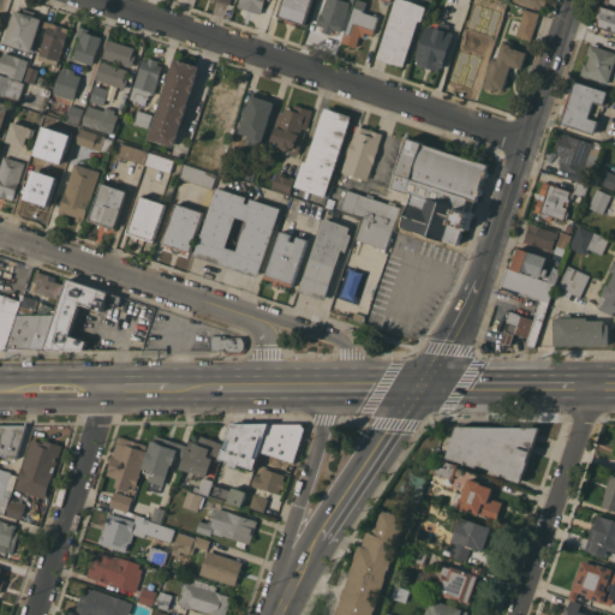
[(269,0),(269,1),(267,0),(264,0),(261,15),(250,11),(248,11),(248,10),(238,6),(239,0),(269,0)]
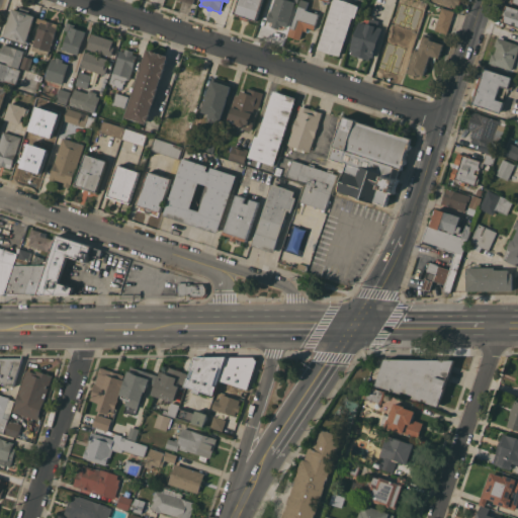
[(263,0),(257,20),(249,18),(248,20),(241,18),(242,15),(235,13),(239,0),(263,0)]
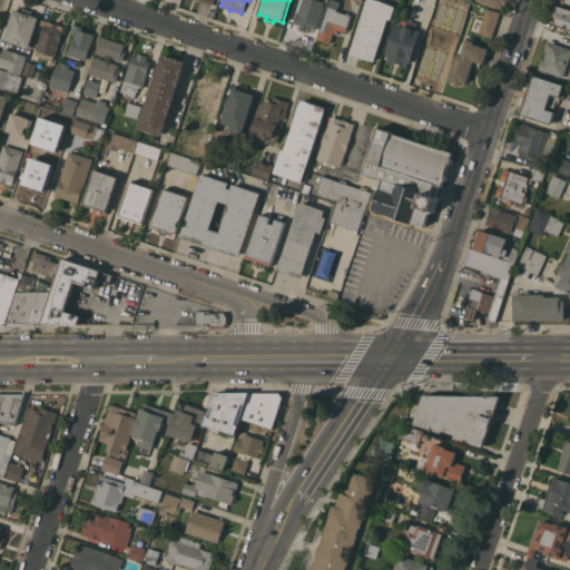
[(308,27),(307,32),(298,29),(300,25),(294,22),(297,11),(298,12),(302,0),(318,0),(325,2),(316,29),(308,27)]
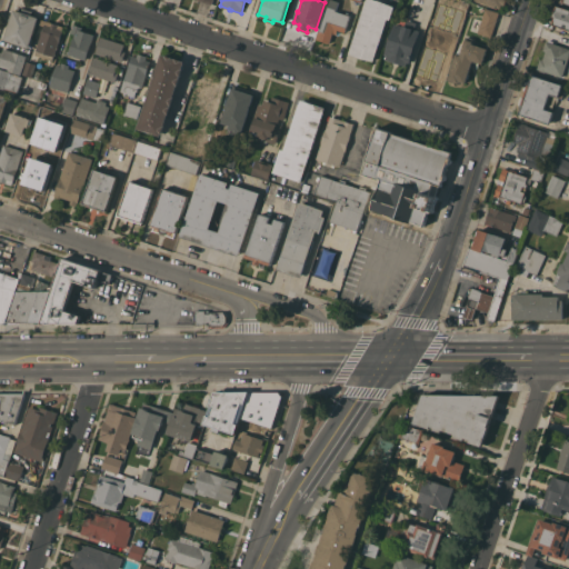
[(346,32),(338,30),(337,33),(333,32),(330,42),(317,39),(319,30),(321,31),(329,0),(335,0),(339,1),(336,11),(350,16),(346,32)]
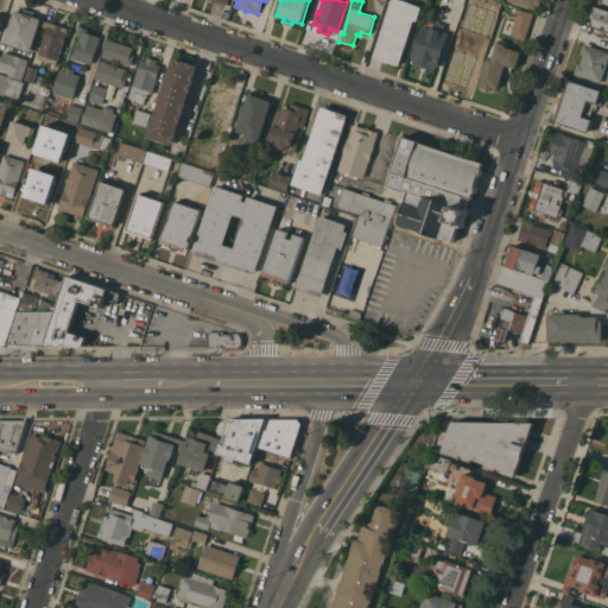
[(392,0),(400,0),(422,7),(418,20),(415,19),(400,65),(374,56),(392,0)]
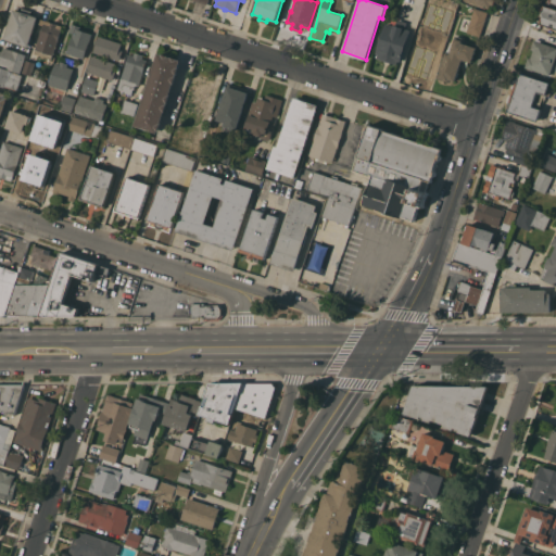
[(446,0),(453,0),(459,2),(456,15),(443,11),(446,0)]
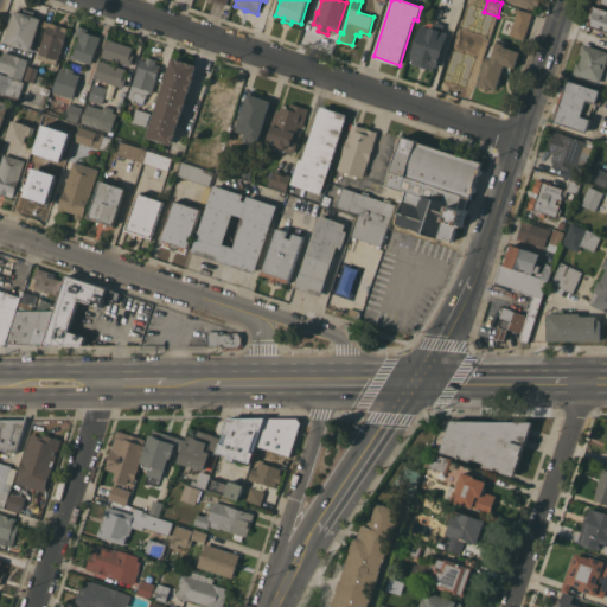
[(541,0),(540,6),(535,5),(534,10),(505,0),(541,0)]
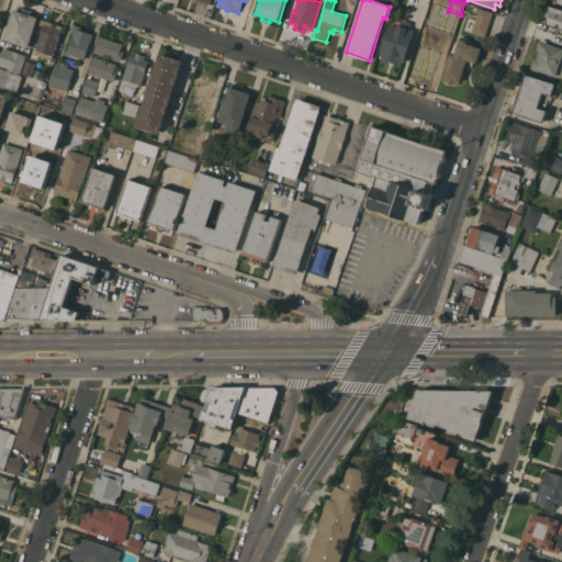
[(561,29),(544,23),(546,19),(548,19),(549,17),(547,17),(548,13),(544,12),(547,4),(561,9),(561,29)]
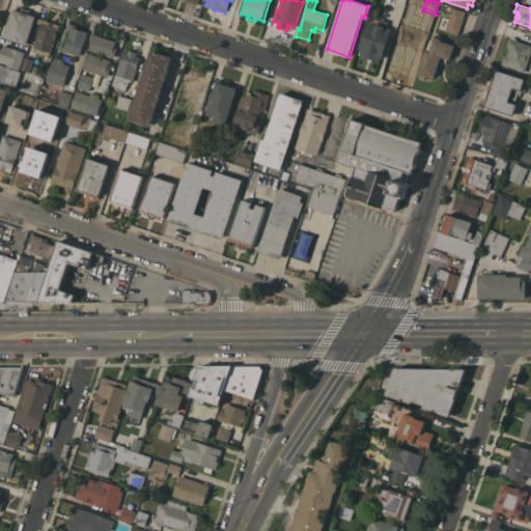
[(21,10),(22,7),(30,10),(29,14),(36,16),(27,45),(4,36),(3,35),(5,28),(6,28),(14,8),(21,10)]
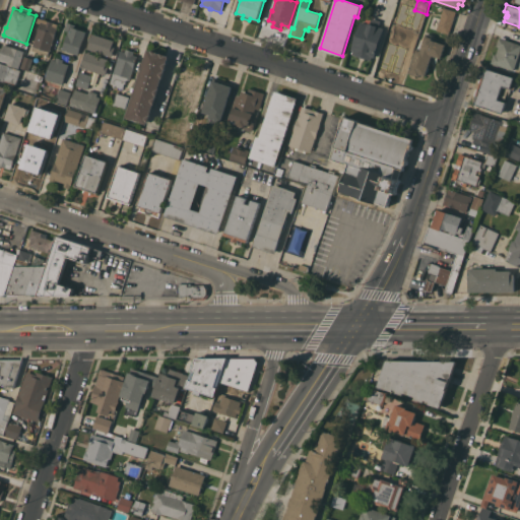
[(456,11),(449,34),(437,29),(444,7),(456,11)]
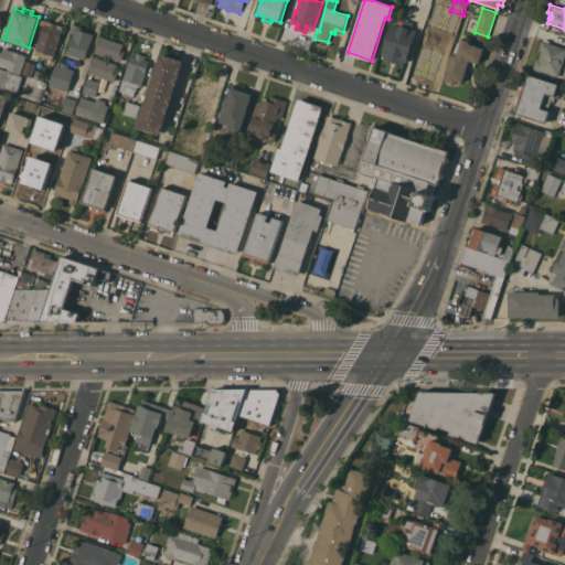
[(44,25),(40,24),(42,19),(64,27),(54,56),(53,55),(52,60),(35,54),(36,50),(35,50),(44,25)]
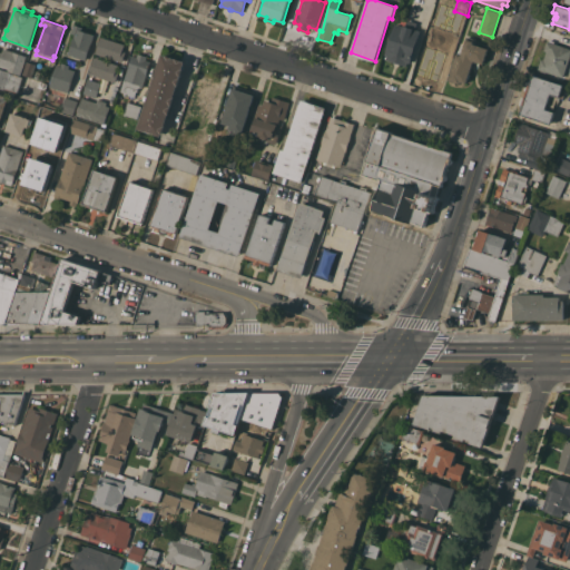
[(432,19),(442,22),(441,28),(443,29),(445,23),(455,27),(449,47),(449,48),(445,61),(444,60),(441,71),(432,68),(430,74),(415,69),(432,19)]
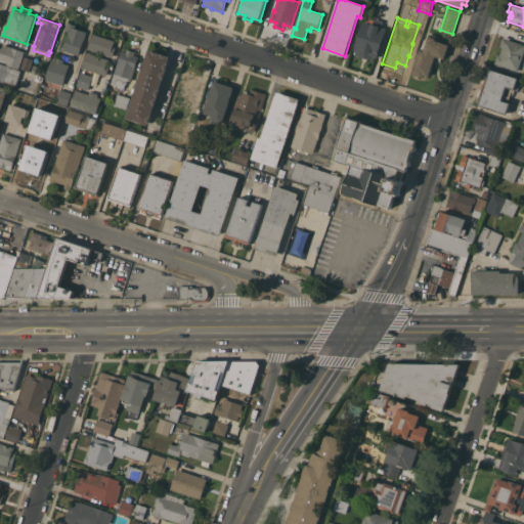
[(385,26),(385,28),(387,28),(377,57),(376,56),(374,60),(355,54),(356,51),(354,50),(364,18),(385,26)]
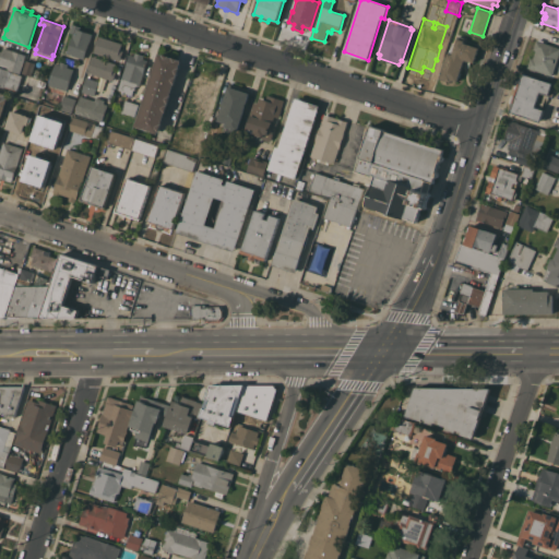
[(67,52),(74,33),(70,32),(73,24),(81,26),(80,30),(93,34),(84,59),(67,52)]
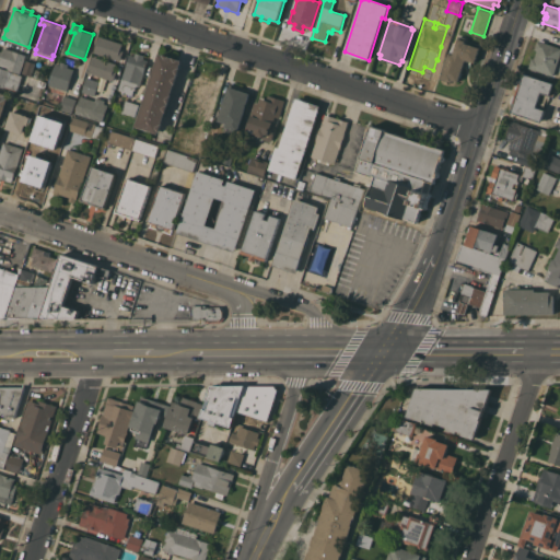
[(120,49),(124,50),(120,60),(94,51),(100,35),(123,44),(120,49)]
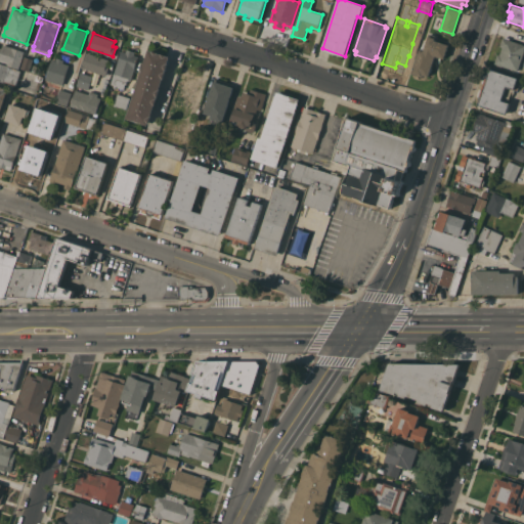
[(424,50),(430,34),(436,36),(435,40),(449,44),(444,58),(436,55),(429,77),(424,75),(423,77),(412,74),(421,49),(424,50)]
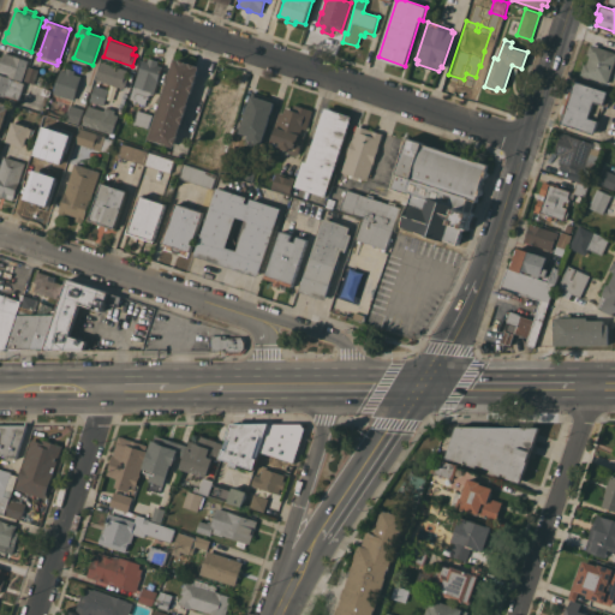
[(614,60),(608,83),(580,75),(584,64),(586,64),(590,54),(587,54),(591,43),(592,45),(592,42),(598,45),(598,46),(614,52),(614,60)]
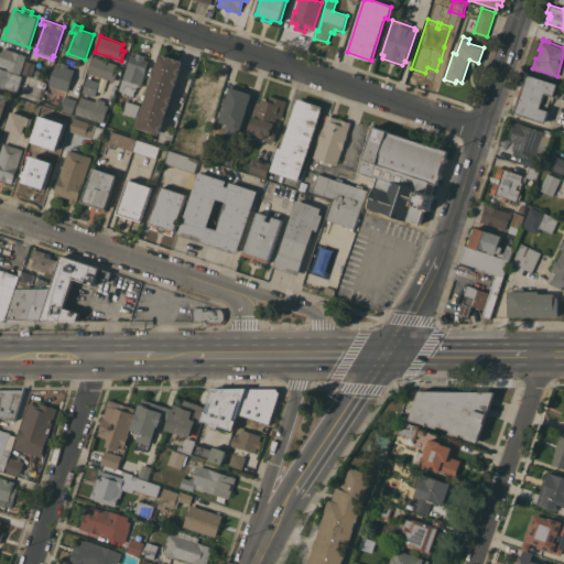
[(7,69),(8,68),(0,65),(0,51),(3,52),(4,47),(26,55),(21,74),(7,69)]
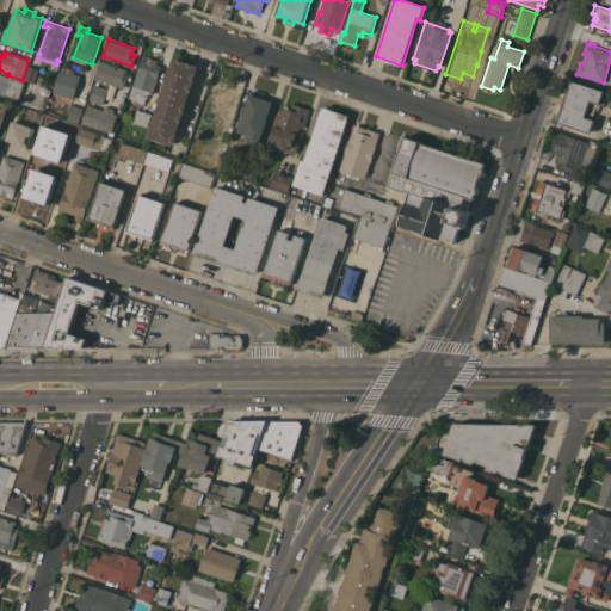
[(153,94),(149,93),(147,98),(139,94),(137,100),(130,98),(142,60),(147,61),(148,57),(158,60),(156,65),(161,66),(153,94)]
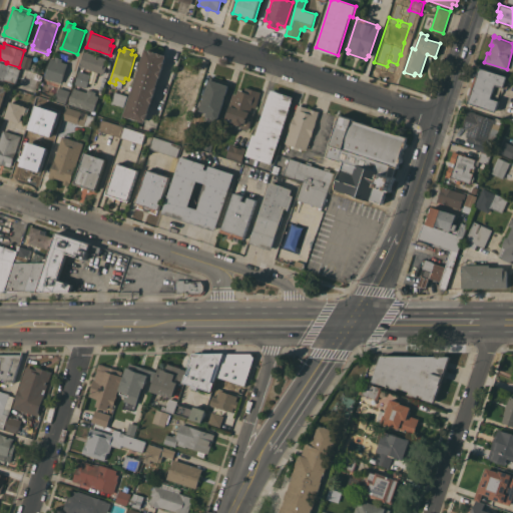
[(146,49),(167,55),(145,122),(125,115),(146,49)]
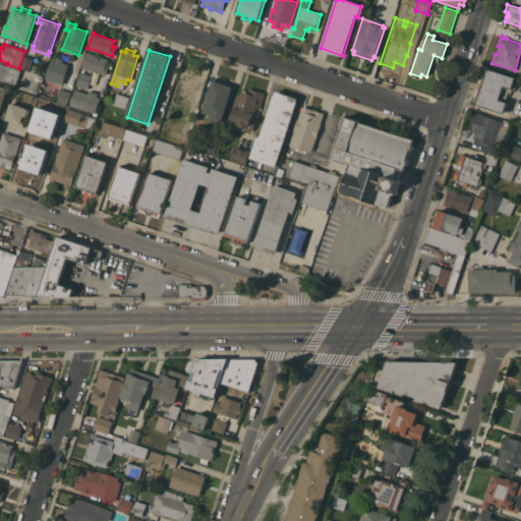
[(108,59),(107,64),(109,65),(106,74),(81,67),(87,52),(108,59)]
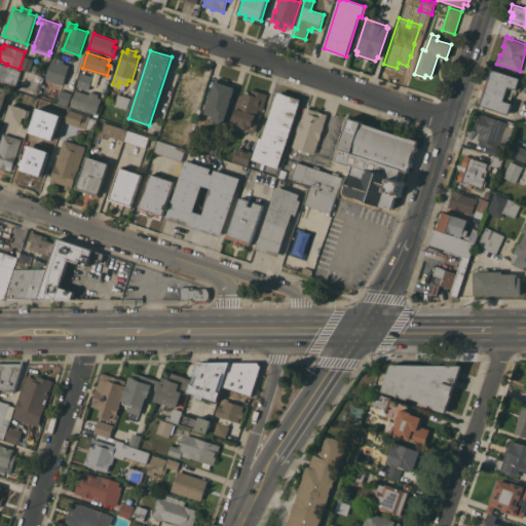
[(26,57),(33,60),(29,71),(22,69),(26,57)]
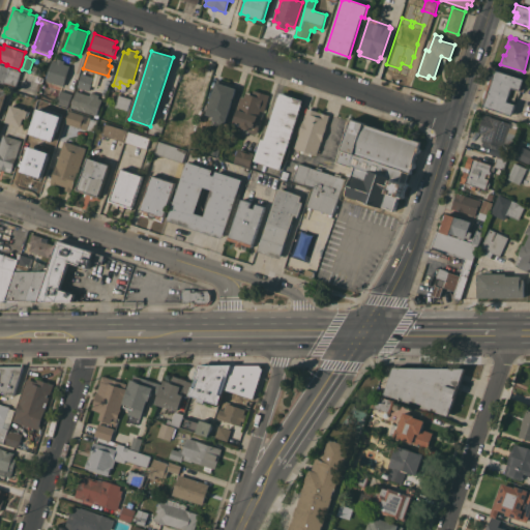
[(64,86),(47,81),(53,60),(57,61),(58,58),(65,60),(64,63),(70,65),(64,86)]
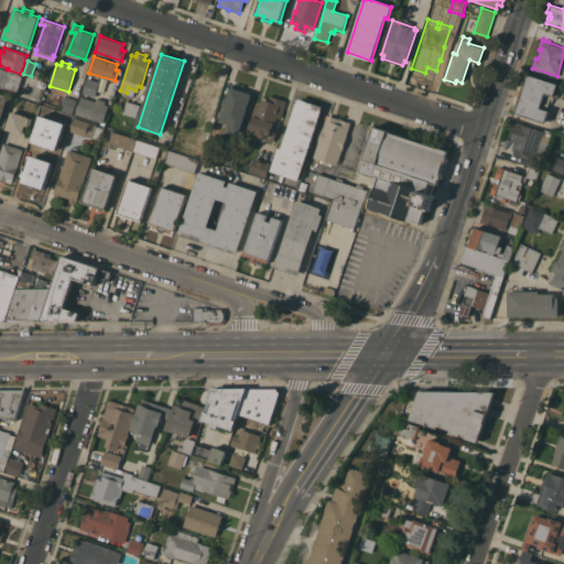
[(18,91),(4,87),(4,88),(0,86),(0,67),(10,71),(10,72),(23,76),(18,91)]
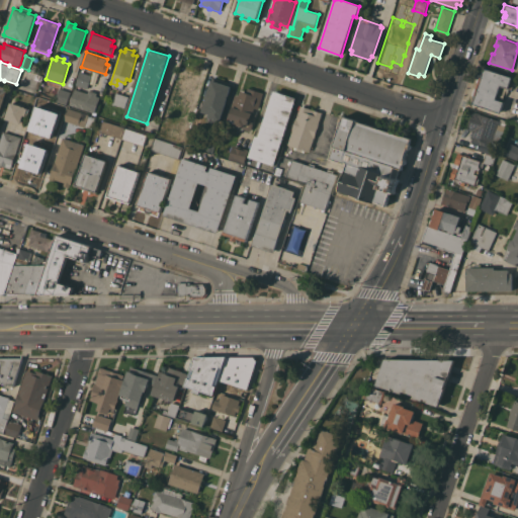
[(190,107),(170,100),(175,86),(172,85),(176,74),(179,75),(180,71),(181,71),(182,67),(200,73),(198,77),(200,77),(190,107)]
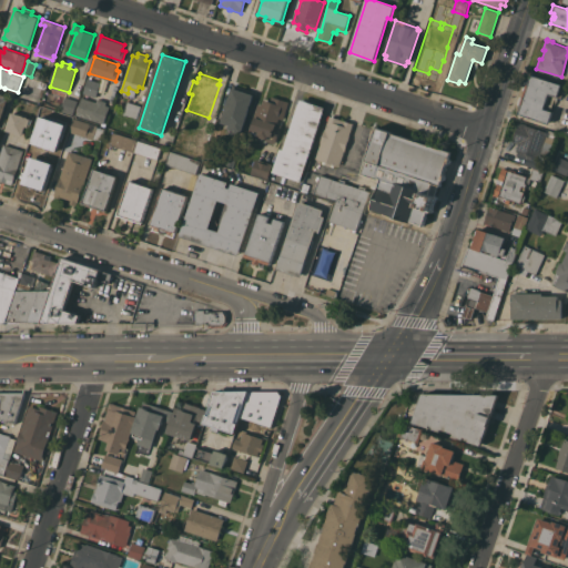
[(560,89),(564,90),(561,98),(549,94),(545,109),(554,111),(549,124),(519,114),(521,104),(520,104),(527,83),(529,84),(533,74),(561,84),(560,89)]
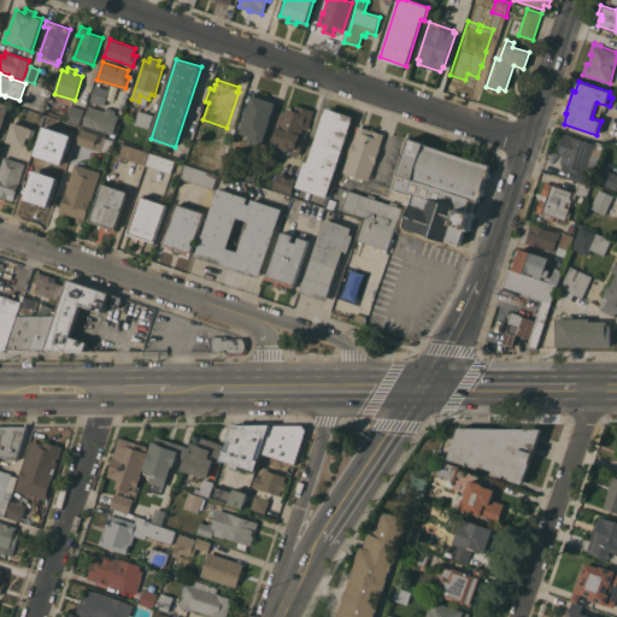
[(95,84),(110,89),(104,105),(90,101),(95,84)]
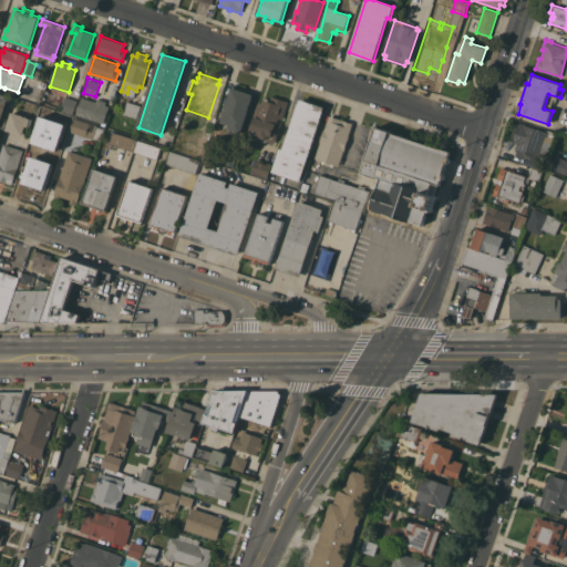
[(229,129),(230,125),(220,122),(233,84),(255,91),(241,133),(229,129)]
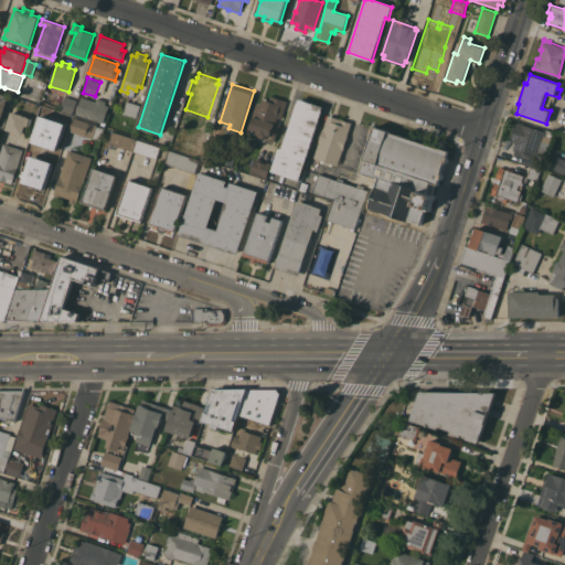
[(274,142),(256,137),(255,139),(247,137),(248,132),(247,132),(256,104),(260,105),(263,98),(268,100),(270,95),(287,100),(274,142)]
